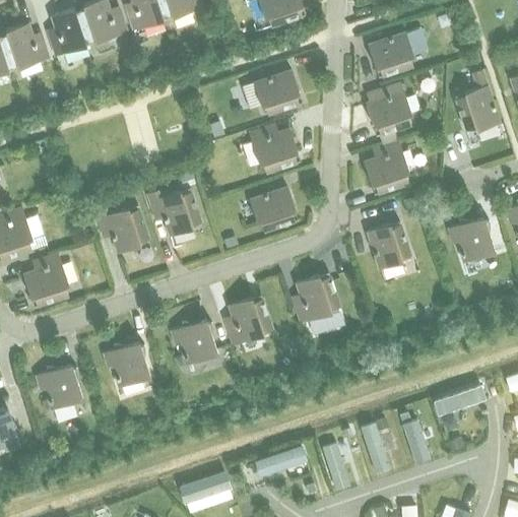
[(89,25),(80,28),(86,48),(119,37),(127,35),(121,17),(113,19),(106,0),(102,0),(83,6),(89,25)]
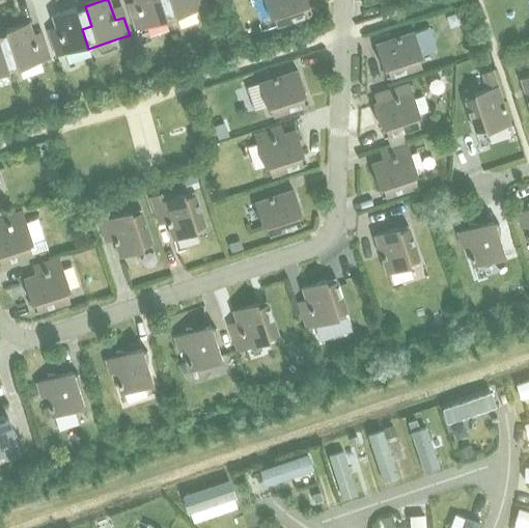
[(167,23),(161,3),(169,0),(134,0),(138,12),(130,16),(136,33),(167,23)]
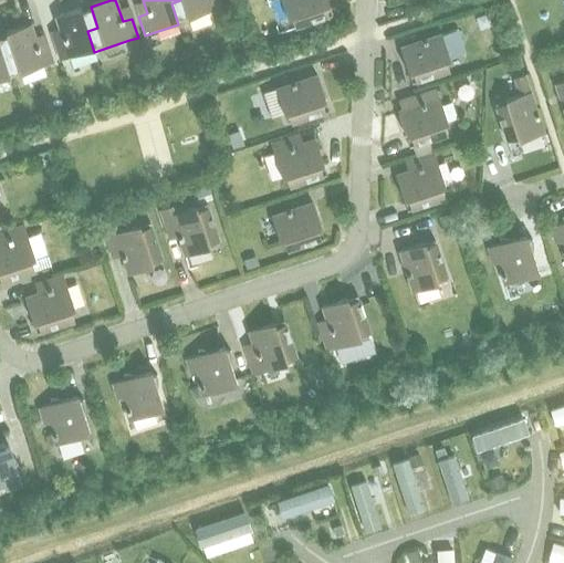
[(180,0),(171,3),(178,24),(225,9),(221,0),(180,0)]
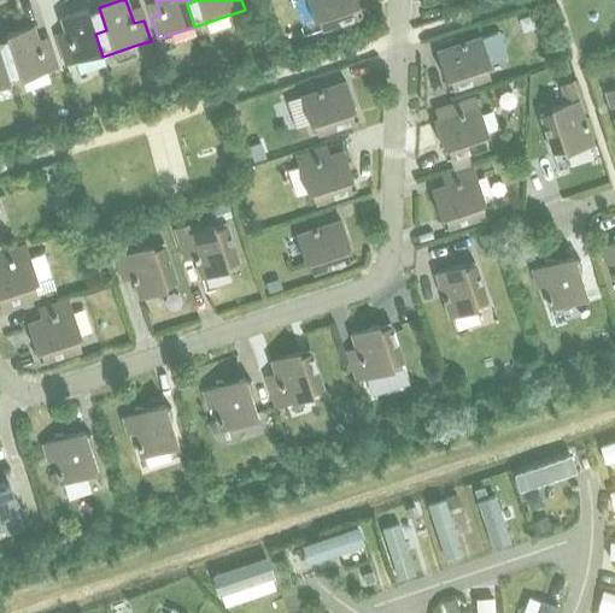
[(306,0),(315,23),(318,22),(322,33),(363,19),(357,0),(306,0)]
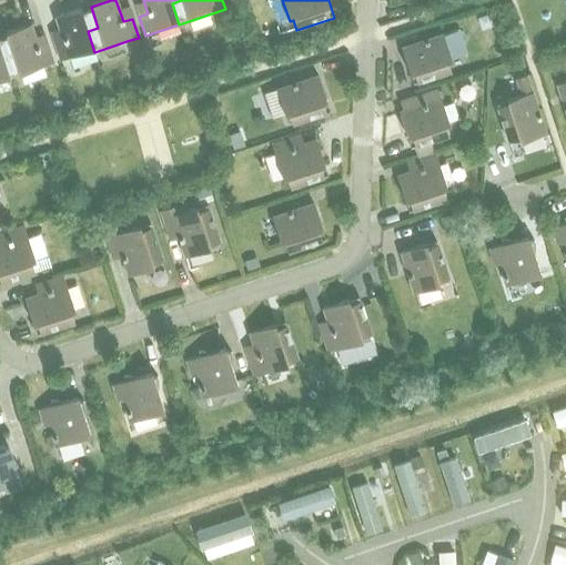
[(98,28),(91,7),(57,19),(63,41),(54,44),(61,63),(94,52),(88,31),(98,28)]
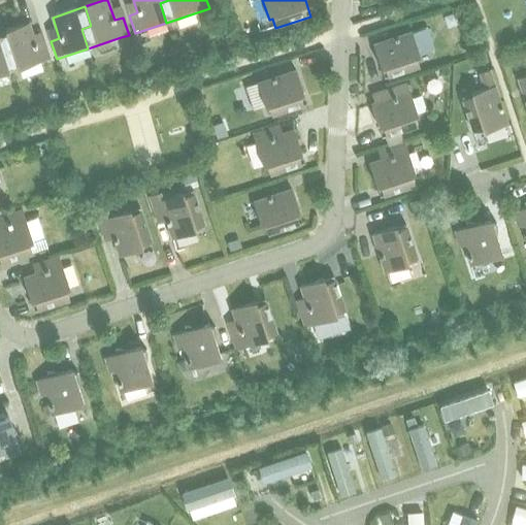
[(12,52),(3,55),(9,74),(42,63),(51,61),(44,43),(36,45),(30,25),(6,32),(12,52)]
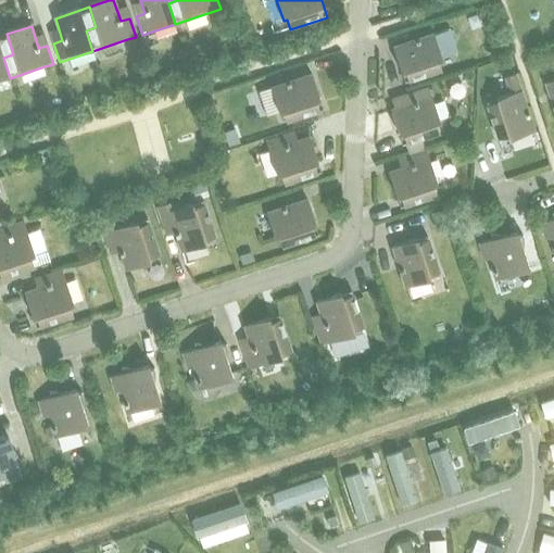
[(0,80),(10,78),(3,58),(13,54),(7,34),(0,36),(0,80)]
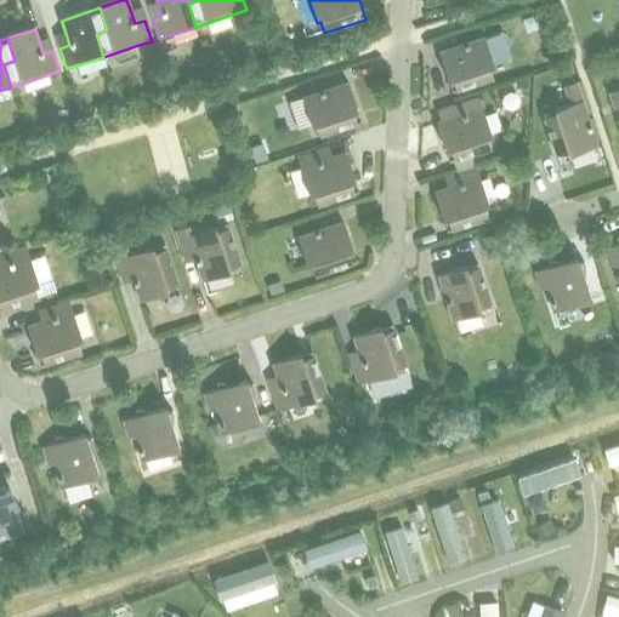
[(439,55),(453,93),(494,80),(490,69),(494,68),(486,40),(439,55)]
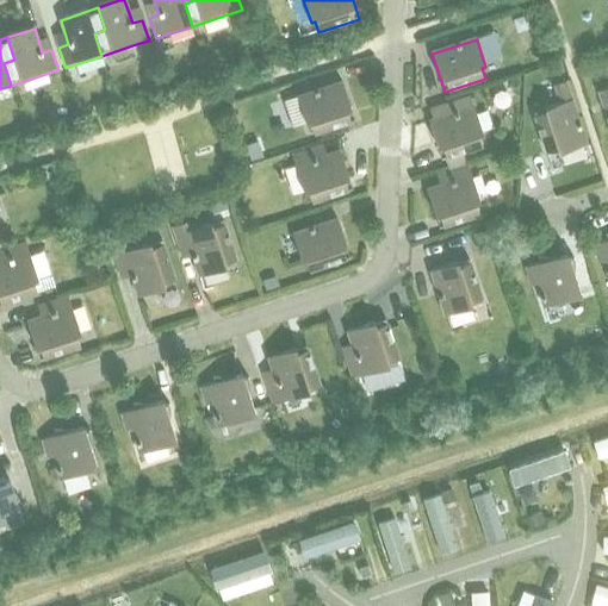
[(554,87),(560,105),(534,113),(547,154),(558,150),(559,155),(587,145),(566,82),(554,87)]
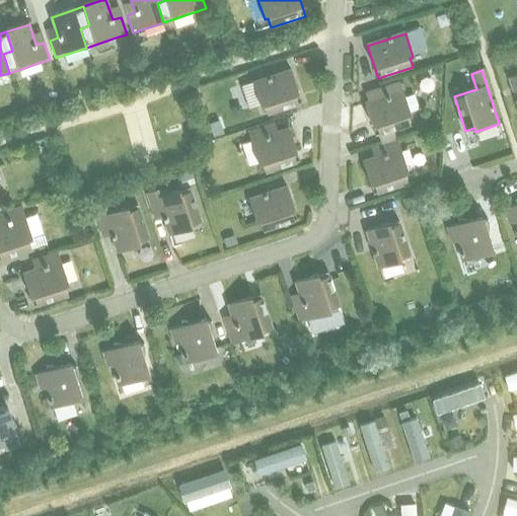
[(302,103),(291,71),(253,83),(261,106),(265,105),(268,115),(302,103)]
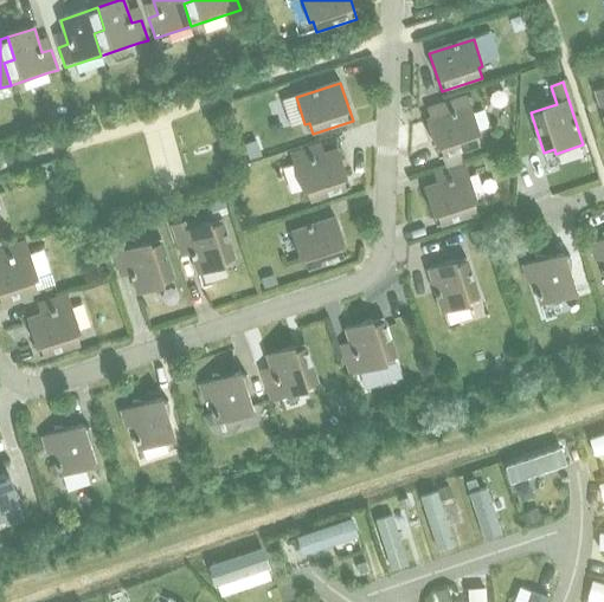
[(431,120),(426,122),(439,160),(480,146),(476,135),(480,134),(468,97),(450,103),(428,110),(431,120)]
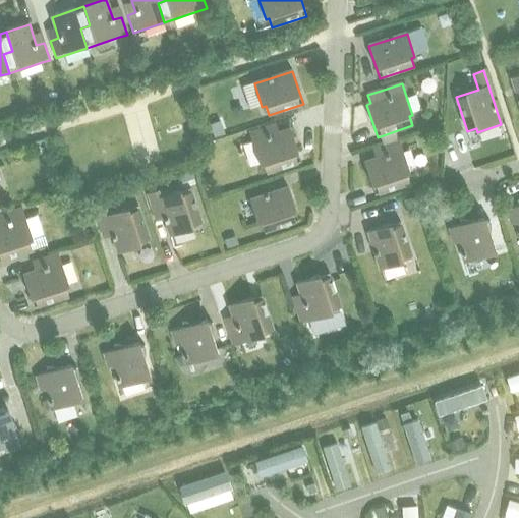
[(220,122),(210,126),(214,138),(225,135),(220,122)]
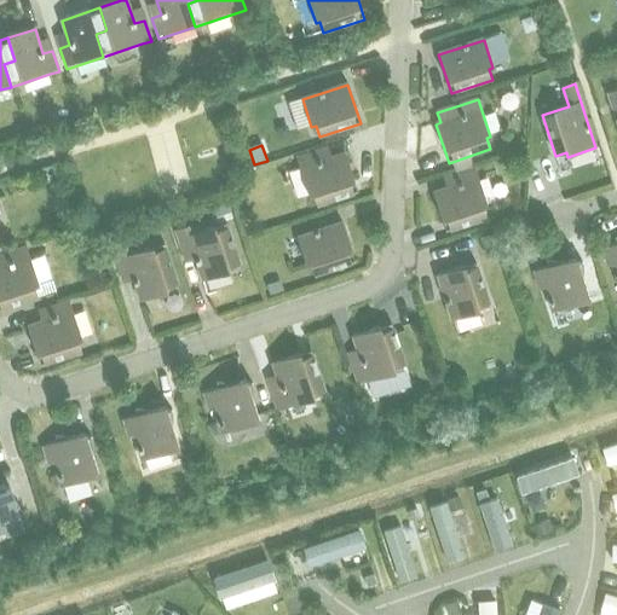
[(358,193),(345,155),(317,163),(315,154),(297,160),(309,197),(313,196),(317,207),(358,193)]
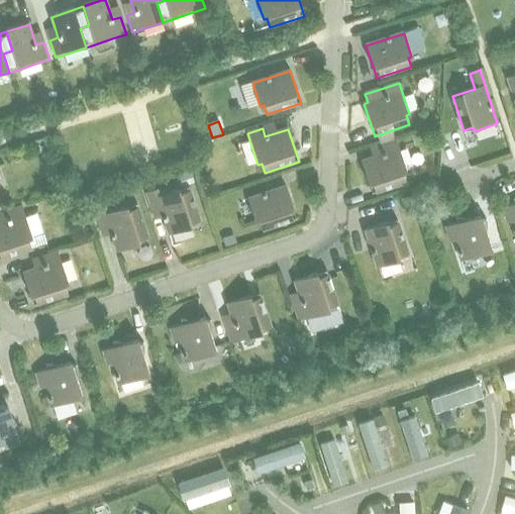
[(407,173),(397,141),(383,145),(386,153),(362,162),(373,194),(407,183),(404,174),(407,173)]
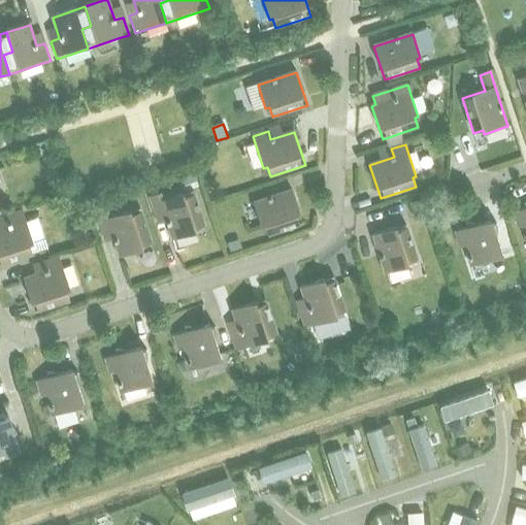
[(195,173),(184,176),(187,186),(198,182),(195,173)]
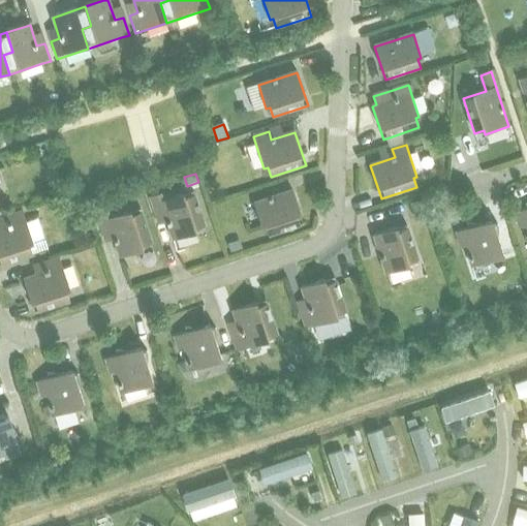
[(193,191),(163,202),(161,194),(150,198),(156,218),(164,215),(174,242),(196,234),(195,230),(205,226),(193,191)]
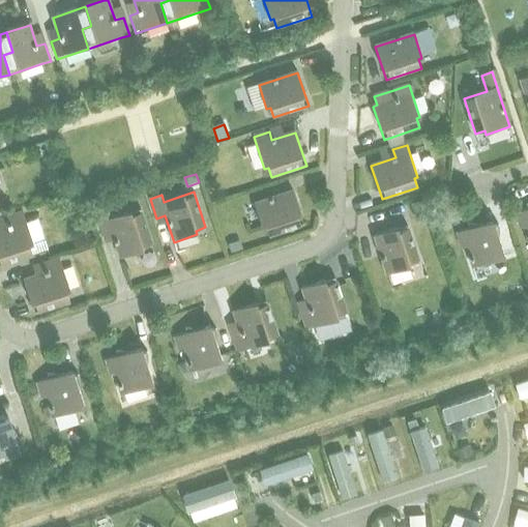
[(304,225),(293,192),(255,205),(262,228),(266,227),(269,236),(304,225)]
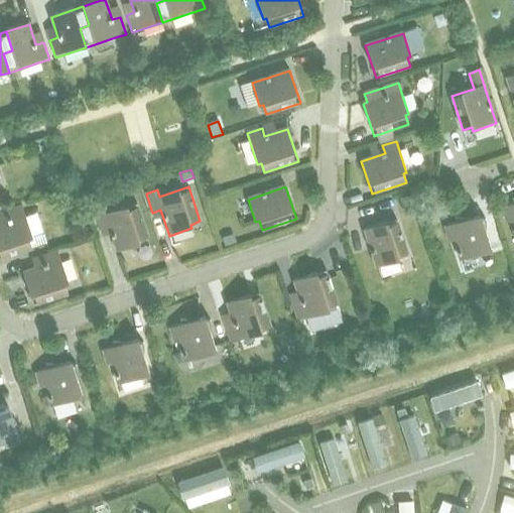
[(414,196),(401,200),(406,216),(419,211),(414,196)]
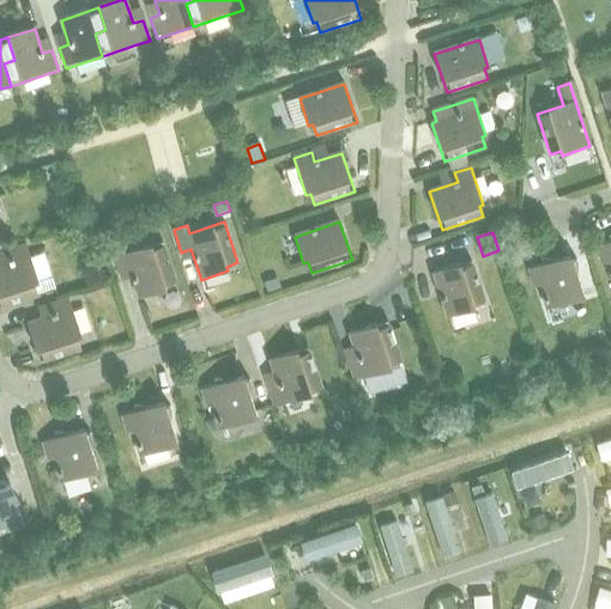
[(608,265),(610,274),(610,238),(610,243),(597,248),(603,266),(608,265)]
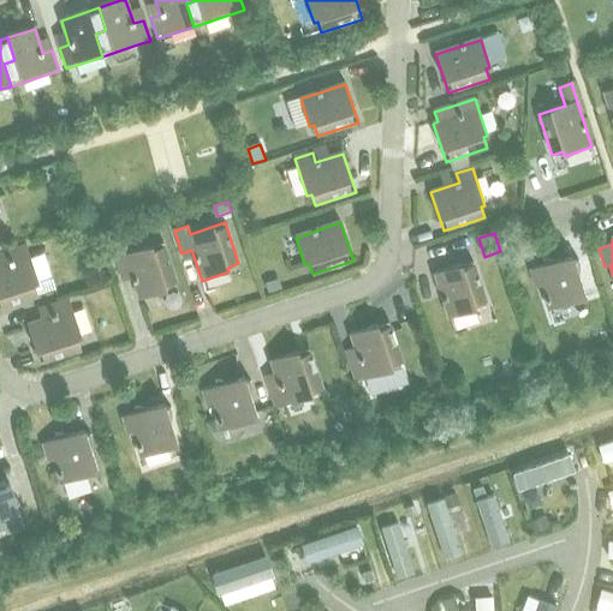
[(164,243),(128,255),(125,246),(113,251),(120,274),(130,270),(140,300),(167,292),(166,287),(177,283),(164,243)]
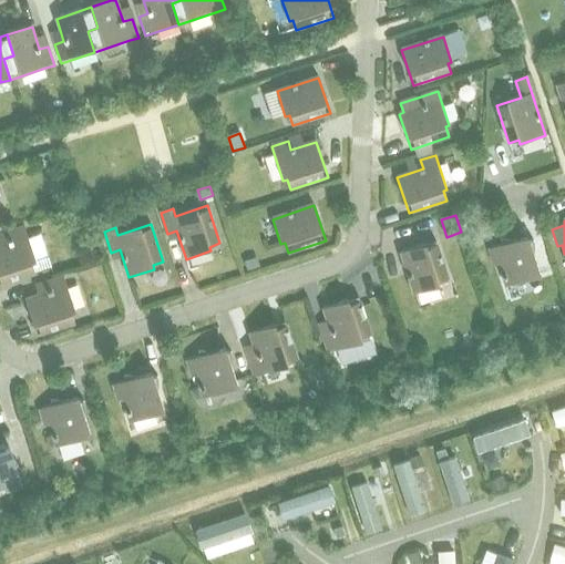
[(0,285),(36,274),(32,264),(36,262),(24,228),(9,233),(11,242),(0,245),(0,285)]
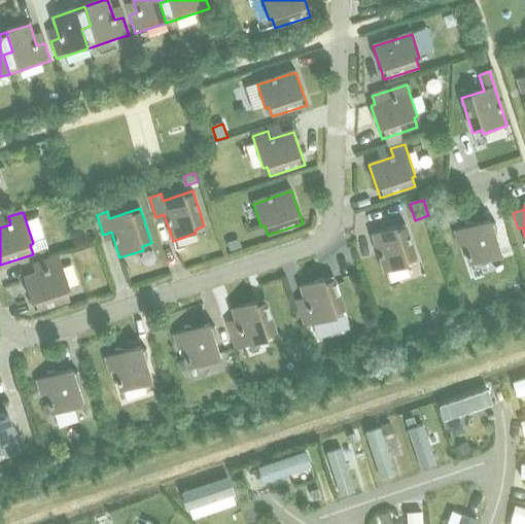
[(463,246),(470,268),(502,256),(496,238),(496,224),(492,224),(491,220),(480,224),(465,224),(465,229),(454,233),(459,247),(463,246)]
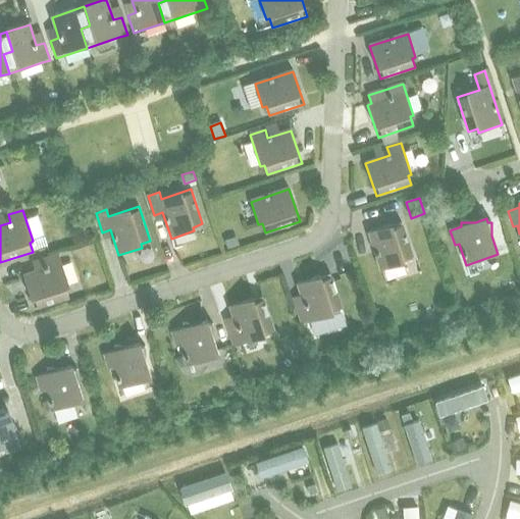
[(403,260),(413,257),(401,222),(368,234),(381,271),(405,264),(403,260)]
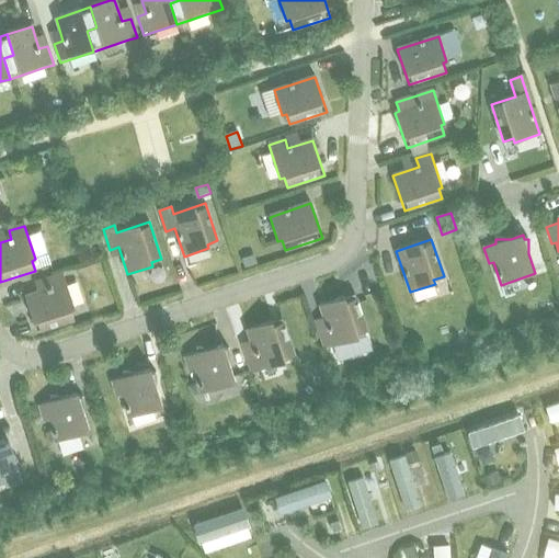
[(254,255),(242,260),(244,269),(257,265),(254,255)]
